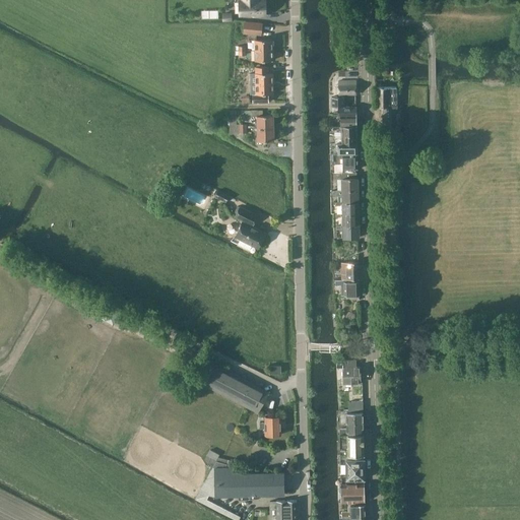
[(241,0),(242,1),(239,1),(240,15),(253,14),(253,16),(263,16),(263,14),(266,14),(266,0),(259,0),(241,0)]
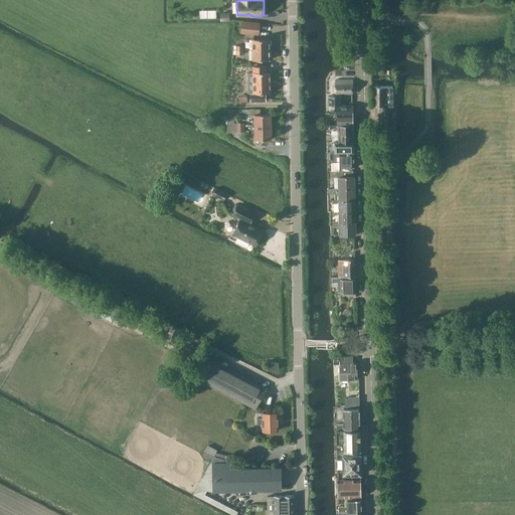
[(242,22),(241,33),(259,34),(261,23),(242,22)]
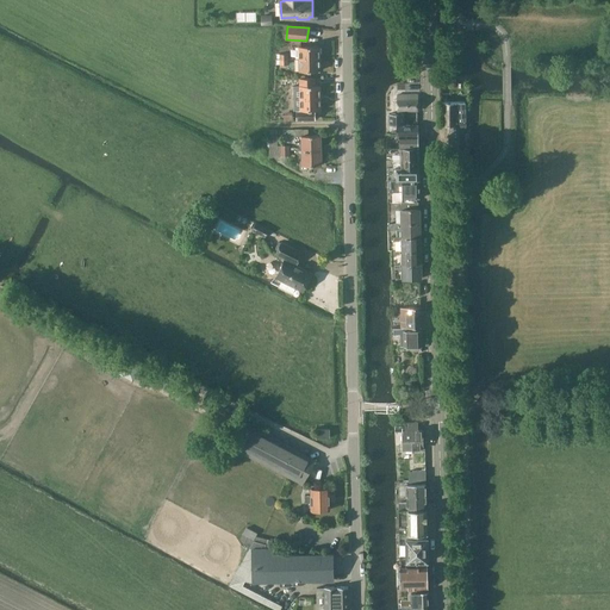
[(299,58),(319,58),(318,47),(299,47),(299,58)]
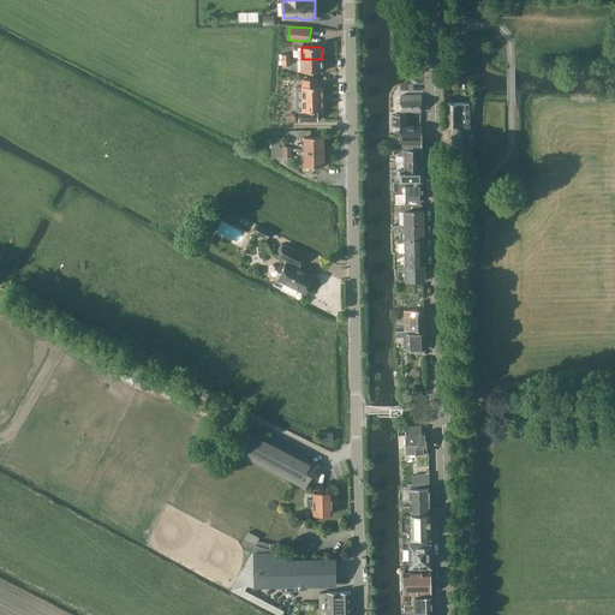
[(303,72),(322,72),(322,59),(302,59),(303,72)]
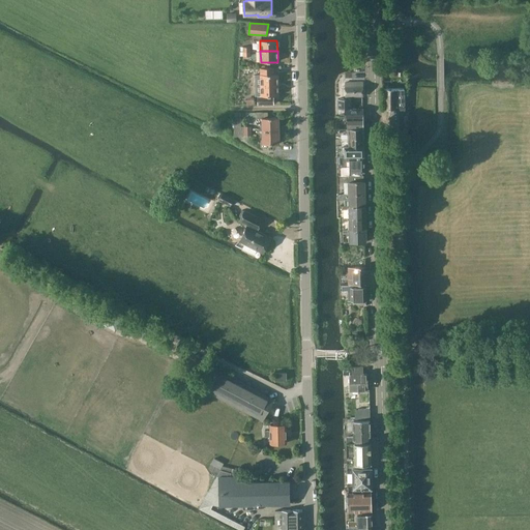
[(274,75),(274,68),(261,68),(261,85),(277,85),(277,75),(274,75)]
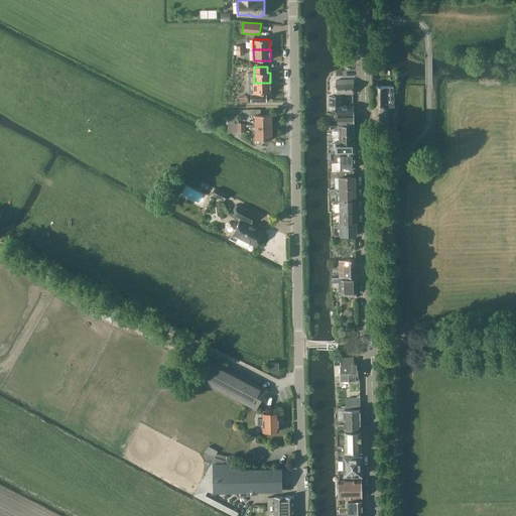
[(329,106),(342,105),(342,100),(342,94),(354,94),(354,81),(336,81),(337,96),(329,96),(329,106)]
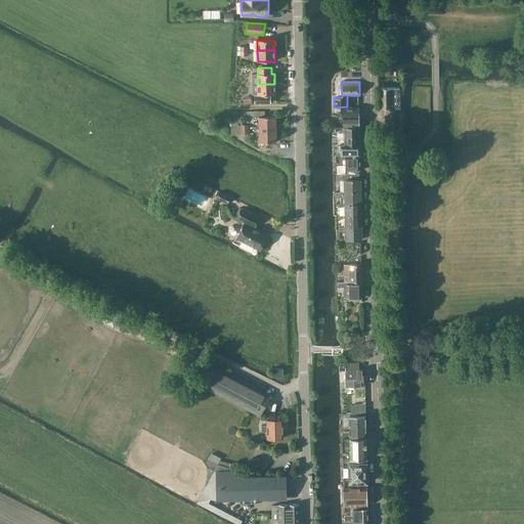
[(274,95),(274,84),(258,84),(258,95),(255,95),(255,103),(270,103),(270,95),(274,95)]
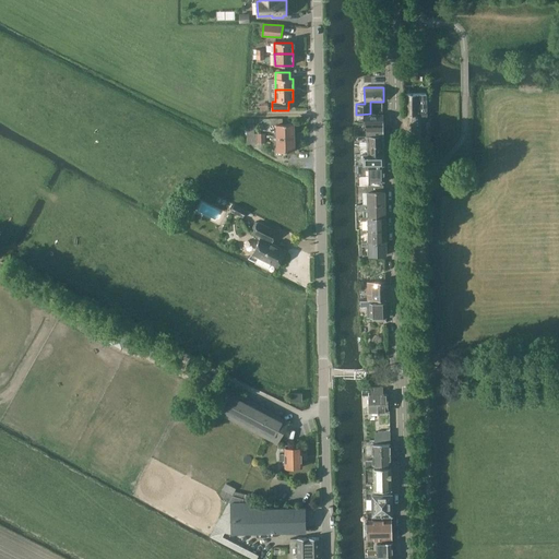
[(420,135),(420,115),(426,115),(426,103),(427,103),(426,94),(407,94),(407,116),(412,116),(412,135),(420,135)]
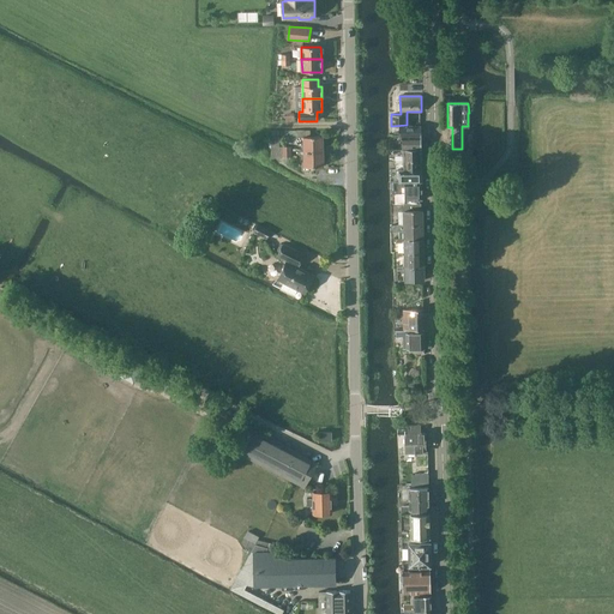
[(419,134),(399,134),(399,138),(402,138),(402,140),(402,149),(422,149),(421,140),(421,133),(419,133),(419,134)]
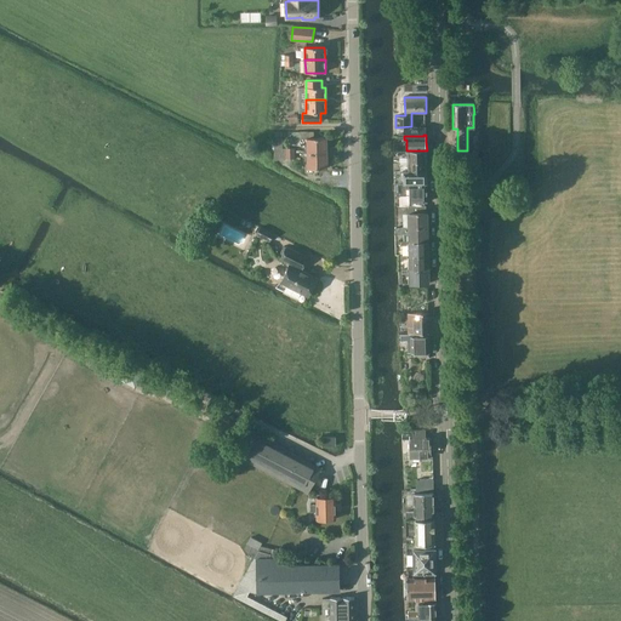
[(307,153),(326,153),(326,137),(307,138),(307,153)]
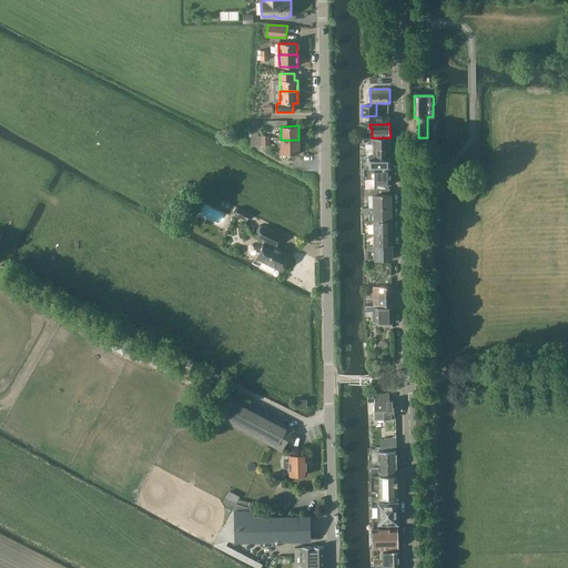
[(372,138),(363,138),(364,144),(366,144),(373,144),(373,148),(391,148),(391,143),(391,138),(372,138)]
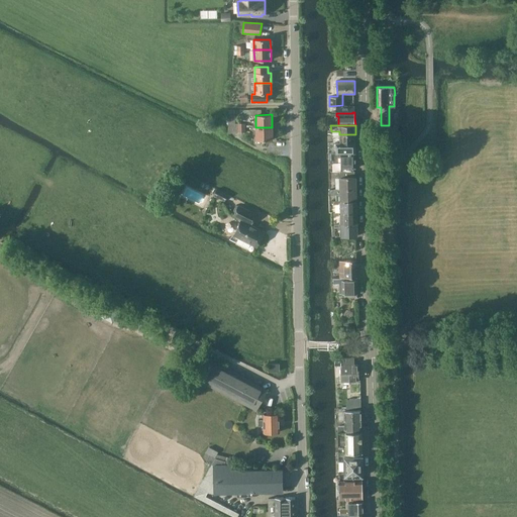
[(255,140),(272,139),(272,127),(255,127),(255,140)]
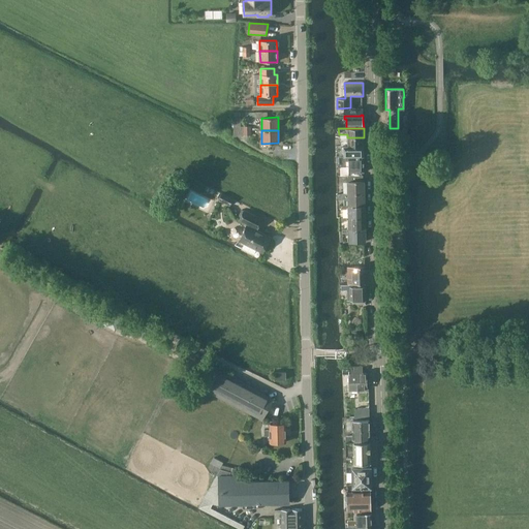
[(347,142),(341,142),(341,147),(344,147),(364,146),(364,137),(347,137),(347,142)]
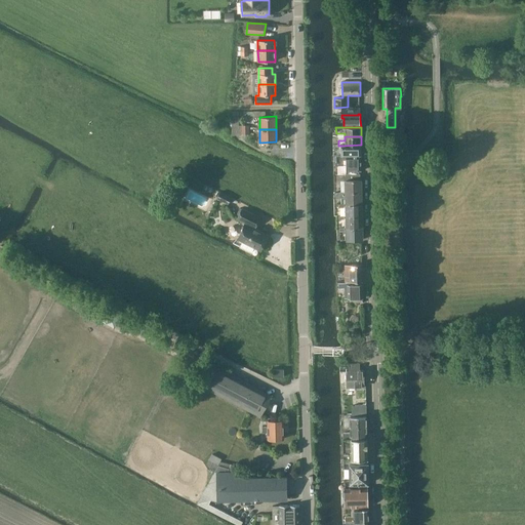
[(341,149),(337,149),(337,155),(361,155),(361,147),(361,145),(341,146),(341,149)]
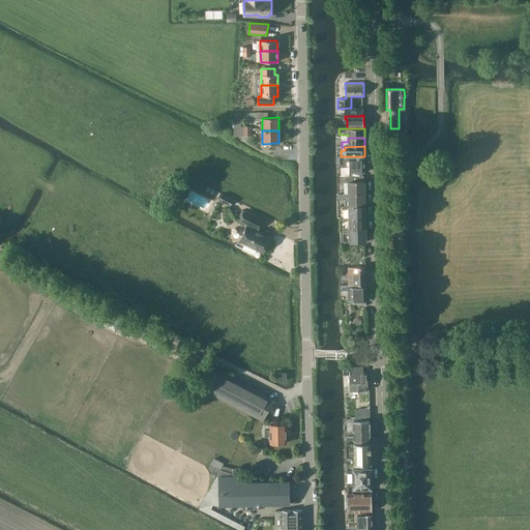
[(364,156),(341,156),(342,168),(350,167),(350,173),(351,173),(362,173),(365,173),(364,156)]
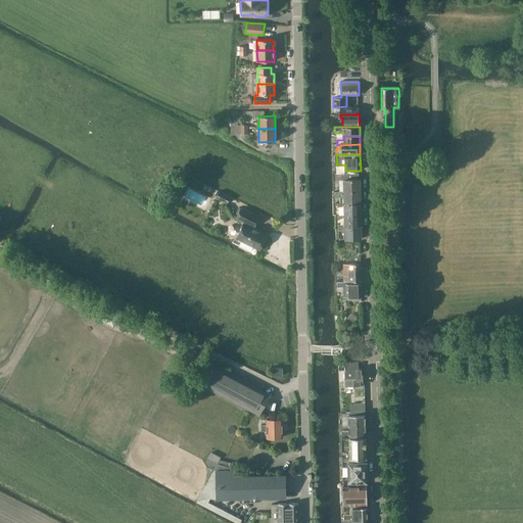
[(359,179),(359,174),(358,174),(354,174),(346,174),(344,174),(344,191),(361,191),(360,179),(359,179)]
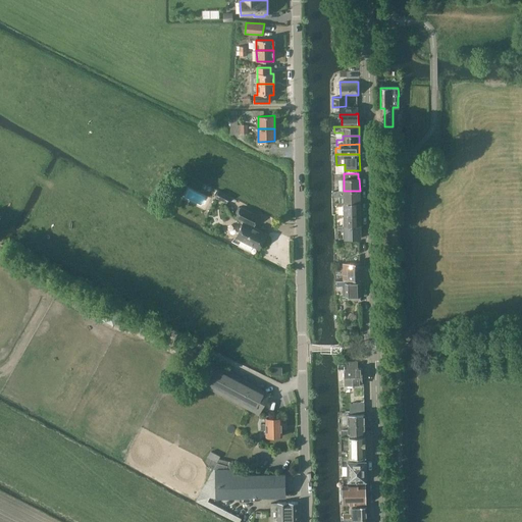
[(226,203),(229,197),(218,191),(215,197),(226,203)]
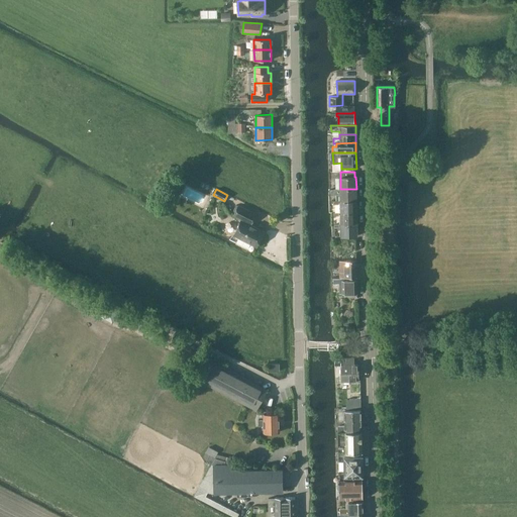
[(356,189),(340,189),(332,189),(332,190),(329,190),(329,192),(332,192),(332,195),(341,195),(341,201),(356,201),(356,189)]
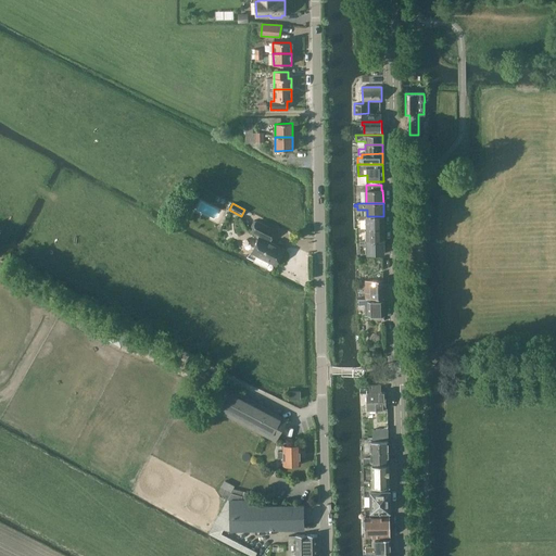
[(383,216),(367,216),(367,229),(383,229),(383,216)]
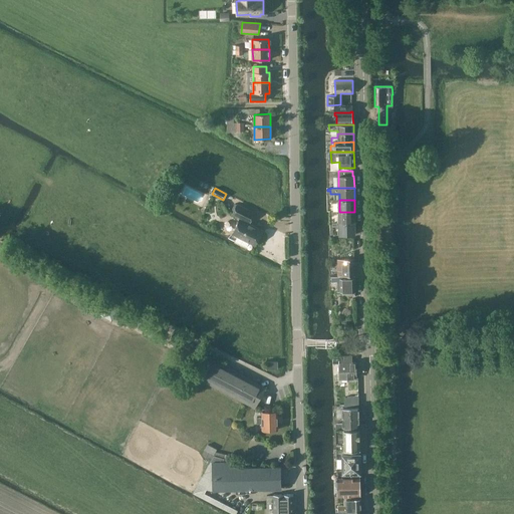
[(255,245),(262,230),(249,224),(254,213),(237,205),(232,214),(240,218),(232,234),(255,245)]
